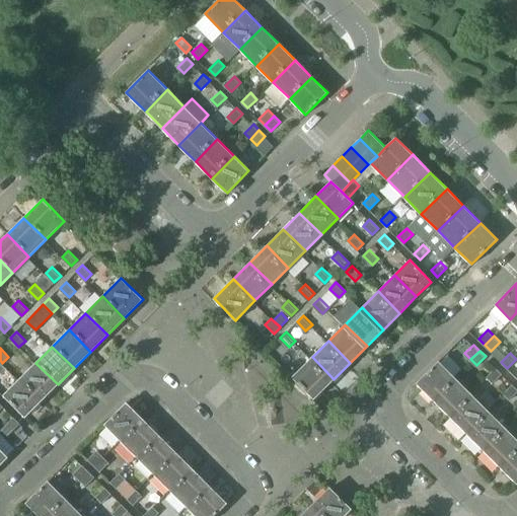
[(334,379),(312,357),(292,377),(314,398),(334,379)]
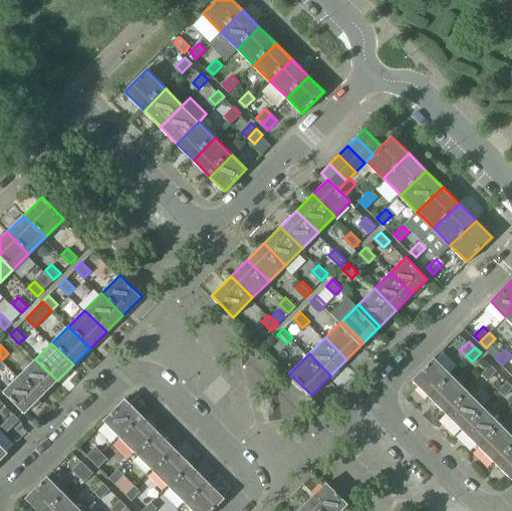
[(413,378),(428,394),(449,372),(435,357),(413,378)]
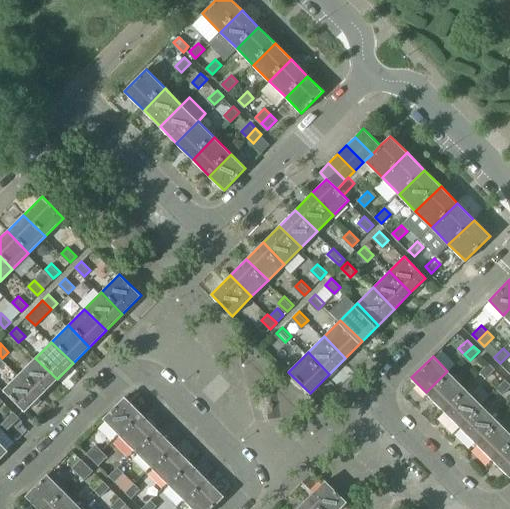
[(35,358),(19,374),(40,396),(57,379),(35,358)]
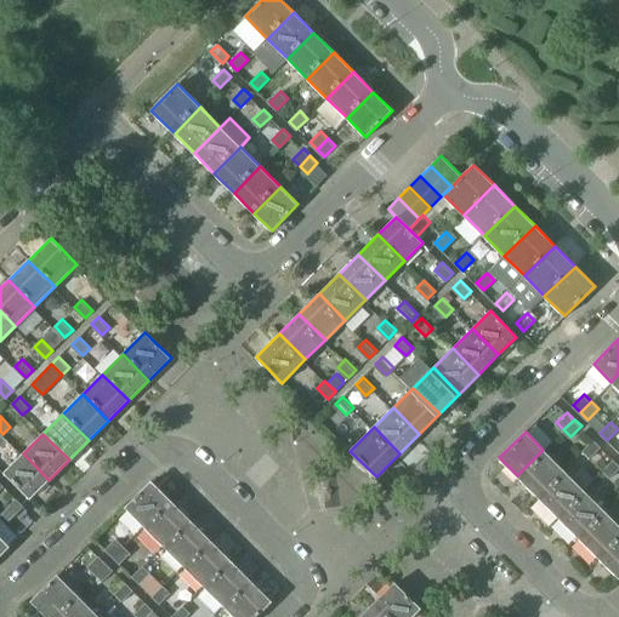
[(601,446),(594,439),(583,450),(590,457),(601,446)]
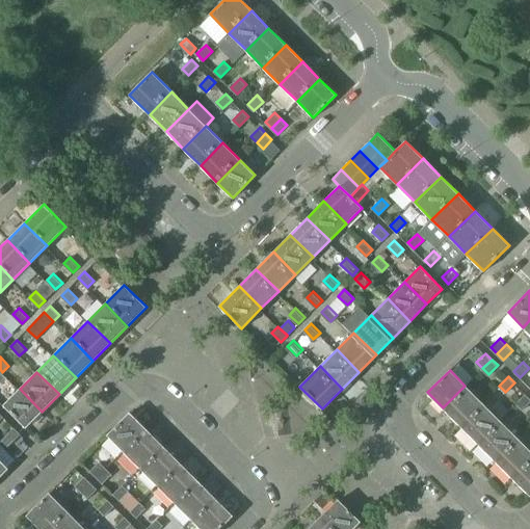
[(443,407),(459,425),(482,402),(465,386),(443,407)]
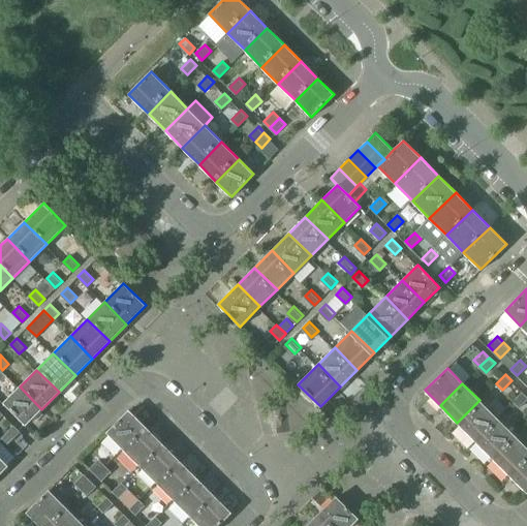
[(41,409),(20,387),(4,403),(26,425),(41,409)]
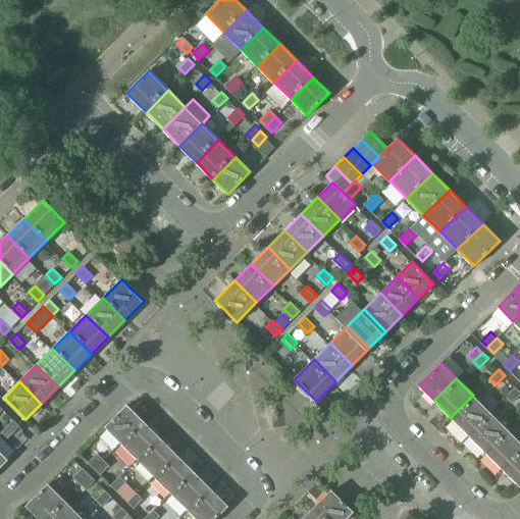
[(519,390),(516,385),(507,395),(513,401),(519,394),(519,390)]
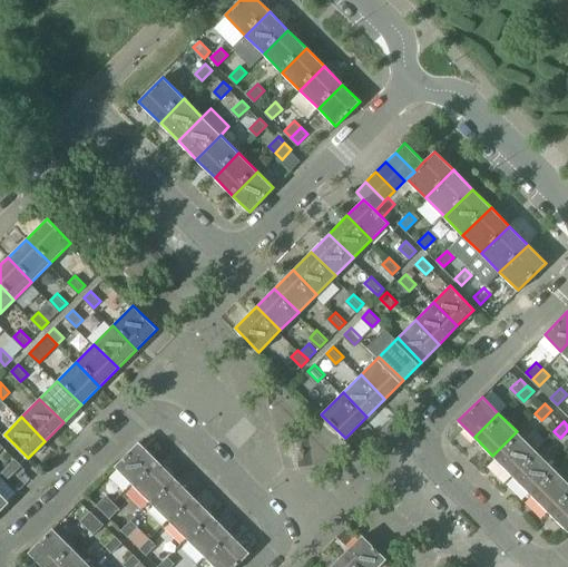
[(492,456),(512,475),(536,450),(517,431),(492,456)]
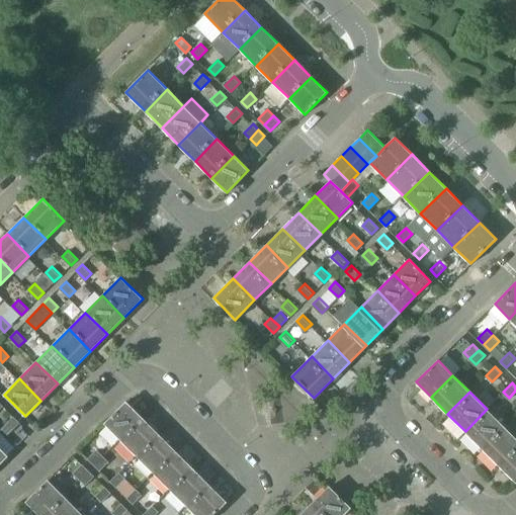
[(104,423),(120,438),(142,417),(126,402),(104,423)]
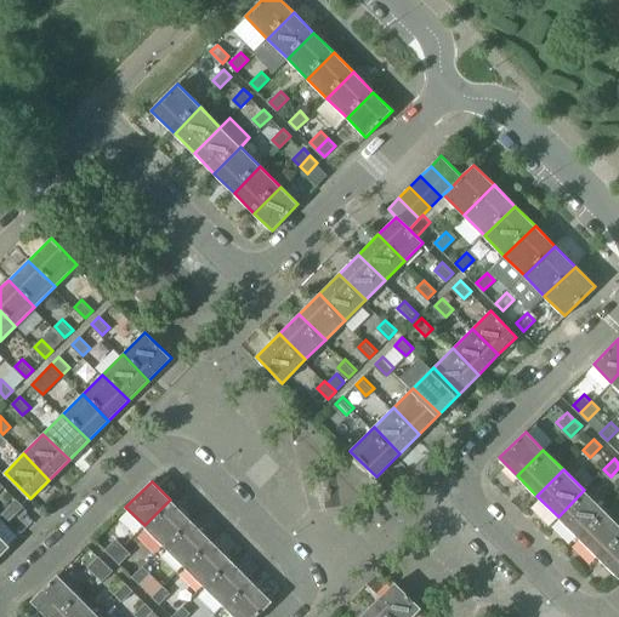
[(558,516),(578,536),(603,509),(584,490),(558,516)]
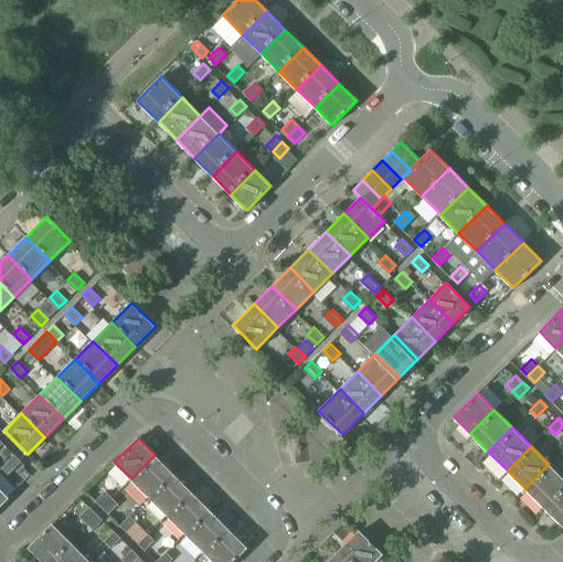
[(22,459),(14,453),(6,463),(12,469),(22,459)]
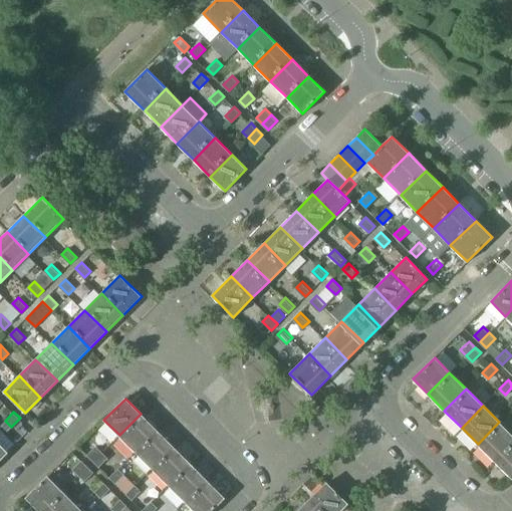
[(119,435),(136,452),(158,431),(141,414),(119,435)]
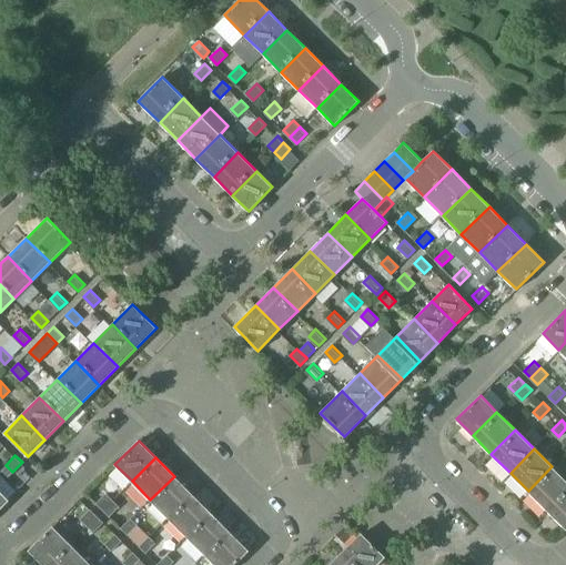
[(528,491),(546,510),(565,488),(565,481),(552,466),(528,491)]
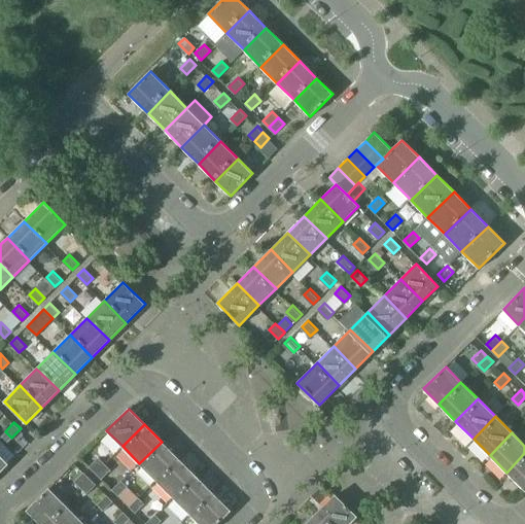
[(139,463),(155,480),(164,472),(178,458),(162,442),(139,463)]
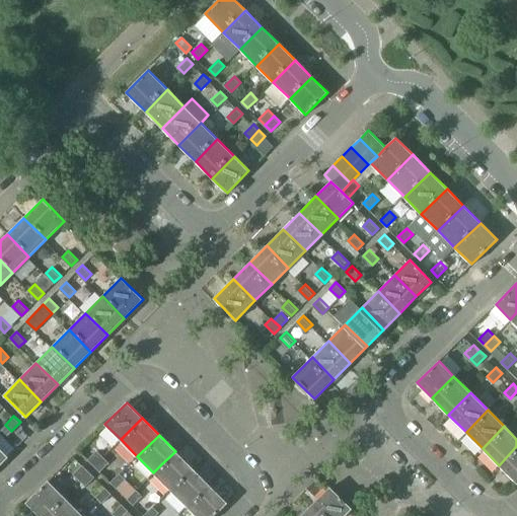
[(516,446),(499,465),(516,483),(516,446)]
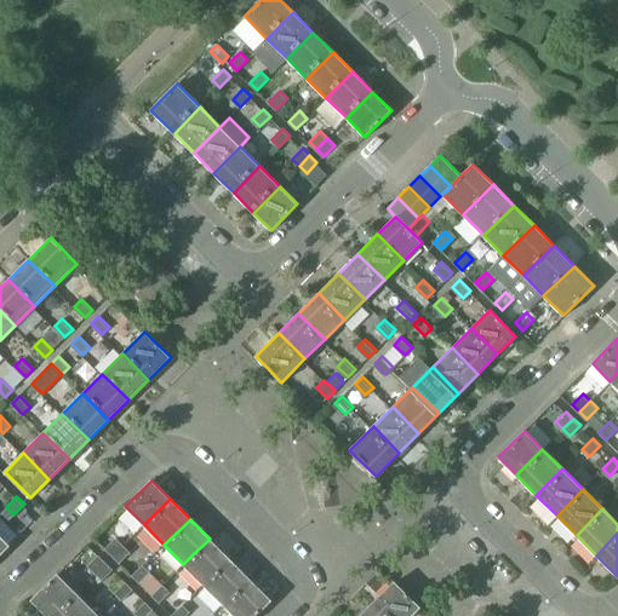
[(0,535),(0,554),(10,546),(0,535)]
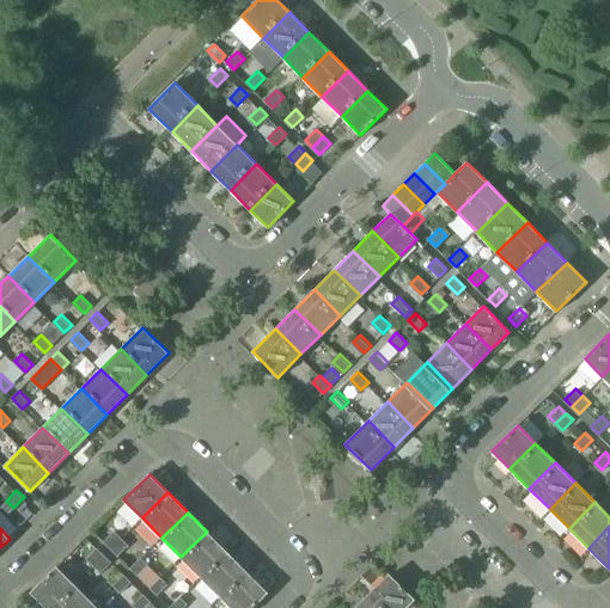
[(104,541),(111,547),(122,538),(115,530),(104,541)]
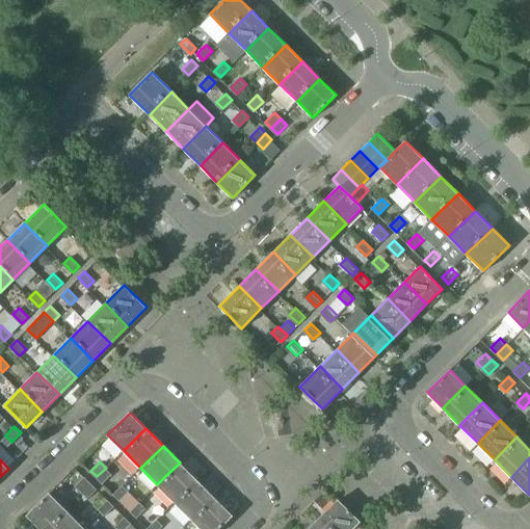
[(157,484),(175,501),(196,479),(180,463),(165,476),(157,484)]
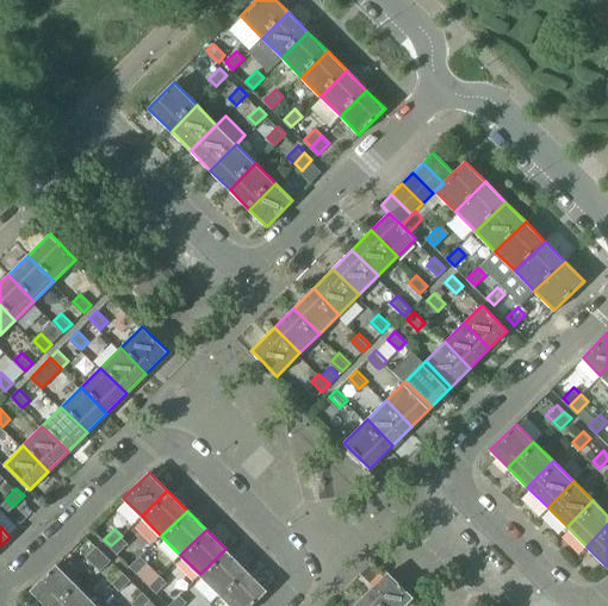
[(122,536),(111,545),(118,553),(129,542),(122,536)]
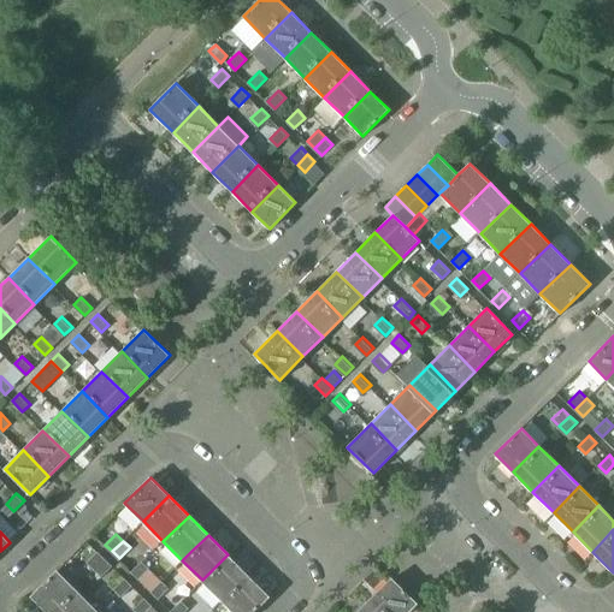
[(88,562),(95,569),(106,558),(99,551),(88,562)]
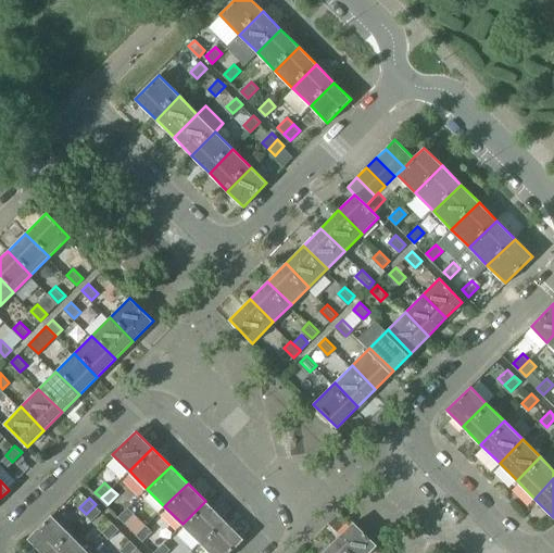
[(183,524),(200,542),(224,519),(205,501),(183,524)]
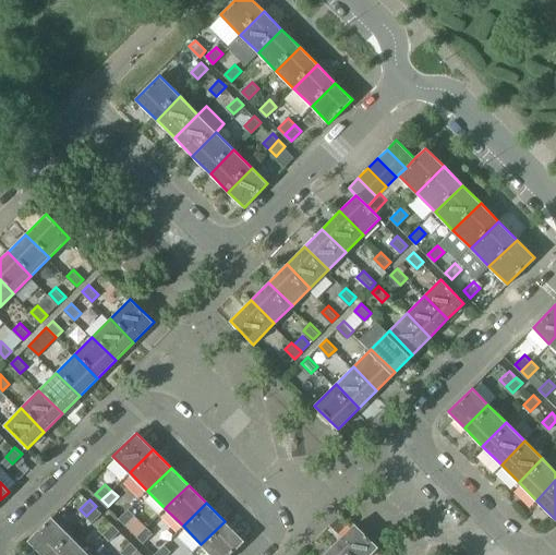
[(96,506),(86,516),(93,522),(103,513),(96,506)]
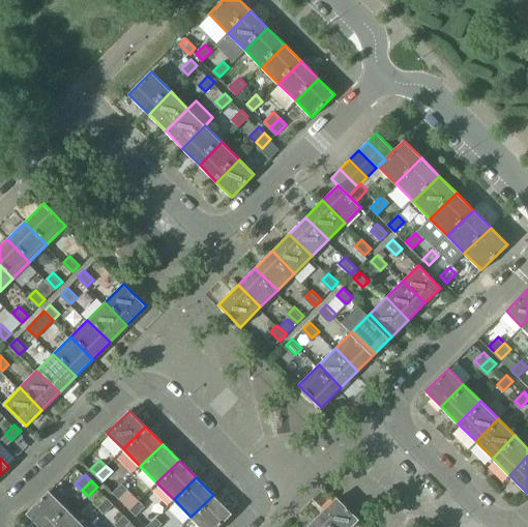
[(114,492),(120,498),(129,489),(123,482),(114,492)]
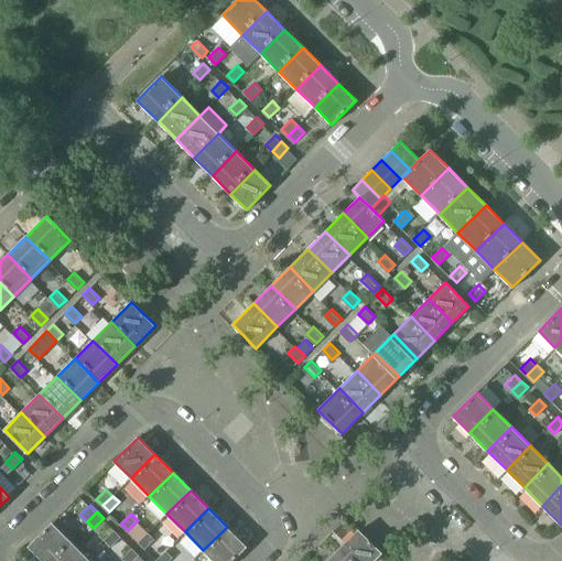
[(29,546),(43,560),(44,560),(68,539),(52,522),(29,546)]
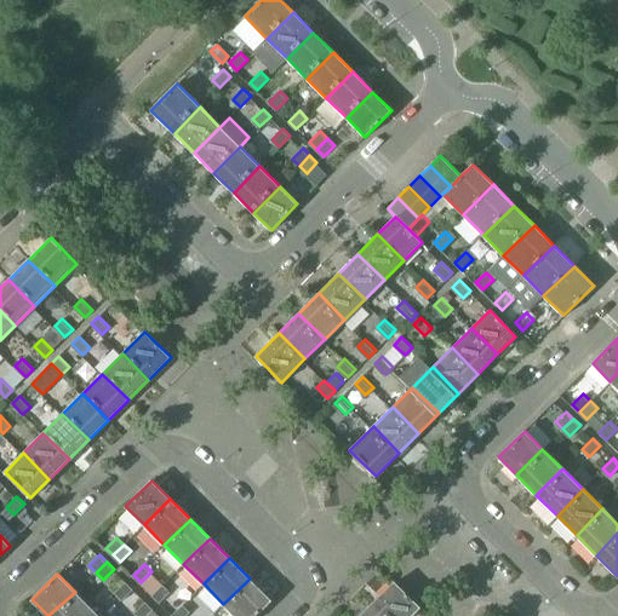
[(250,579),(223,604),(235,615),(255,615),(272,600),(250,579)]
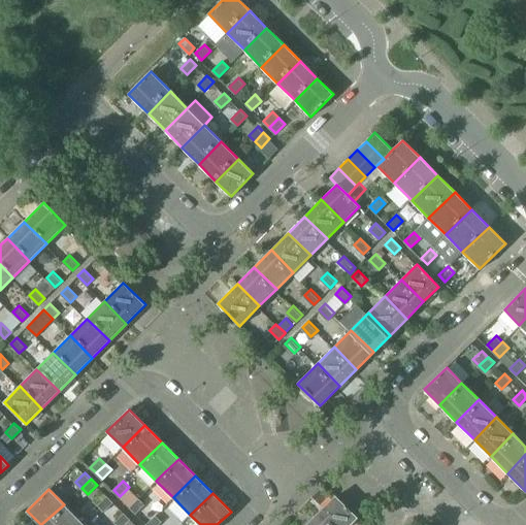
[(113,501),(107,495),(98,504),(104,511),(113,501)]
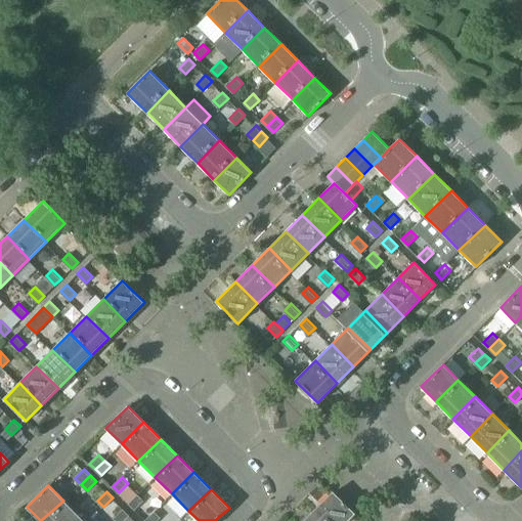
[(333,491),(314,510),(324,520),(347,520),(355,514),(333,491)]
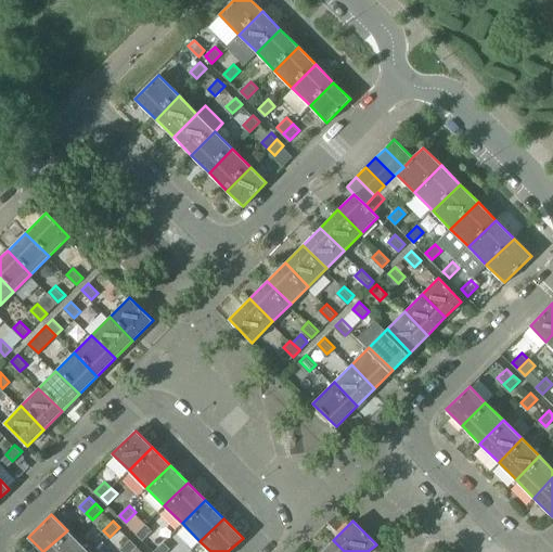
[(137,533),(143,539),(153,529),(146,523),(137,533)]
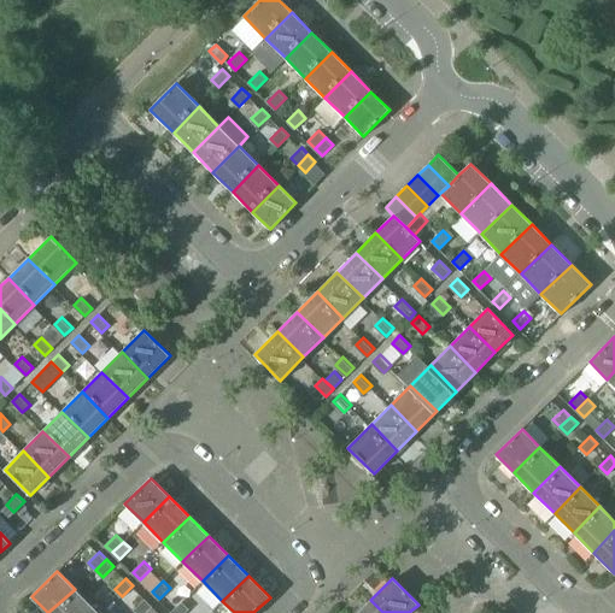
[(48,612),(89,612),(94,608),(75,589),(48,612)]
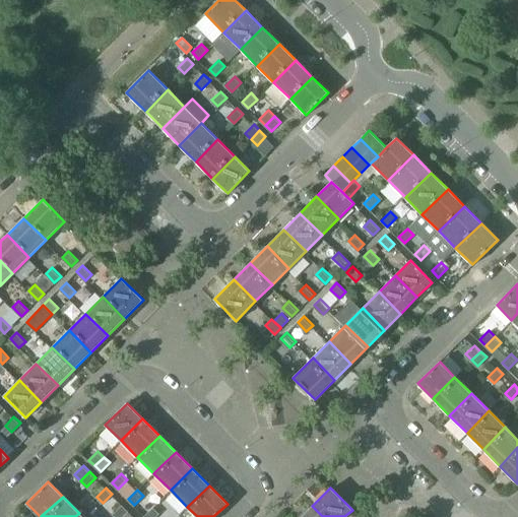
[(121,516),(128,510),(122,504),(114,513),(117,516),(121,516)]
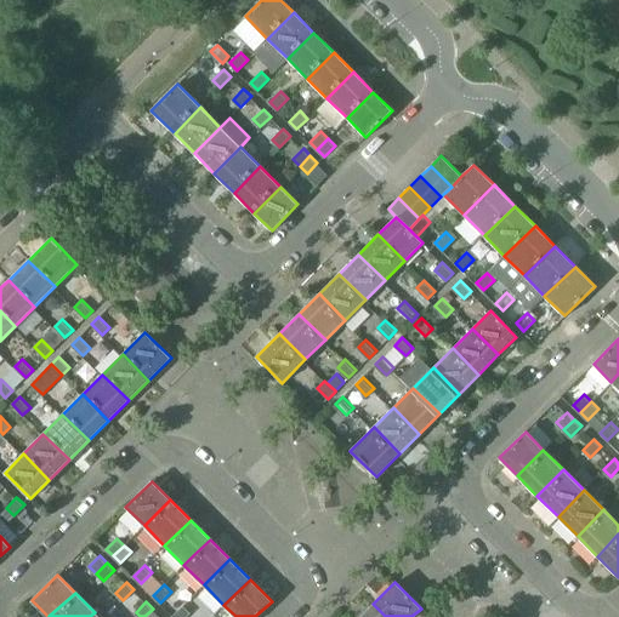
[(172,615),(174,616),(185,616),(191,612),(183,604),(172,615)]
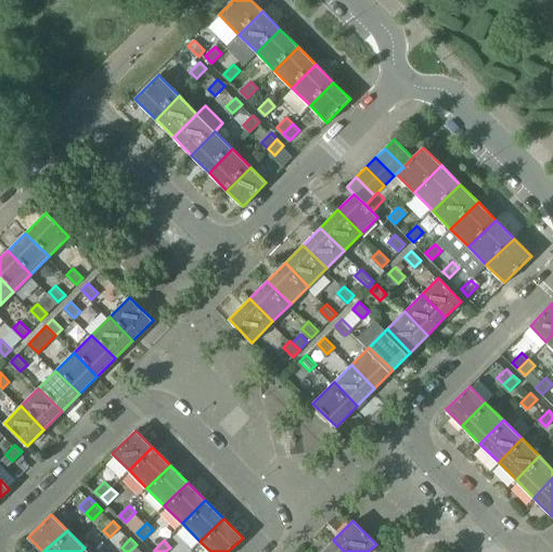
[(344,551),(333,540),(321,551),(344,551)]
